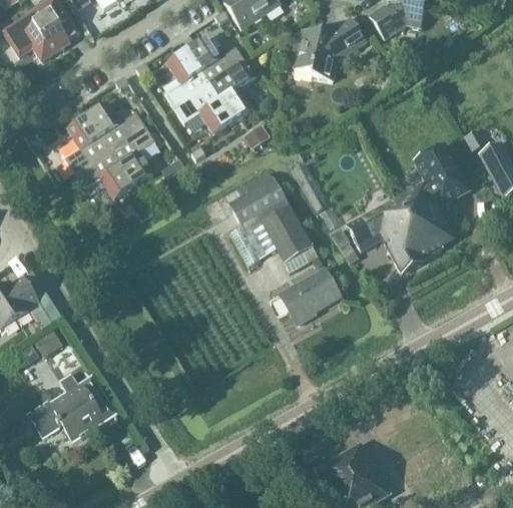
[(3,30),(19,56),(33,47),(42,60),(70,42),(68,39),(79,31),(58,0),(47,0),(35,8),(36,9),(3,30)]
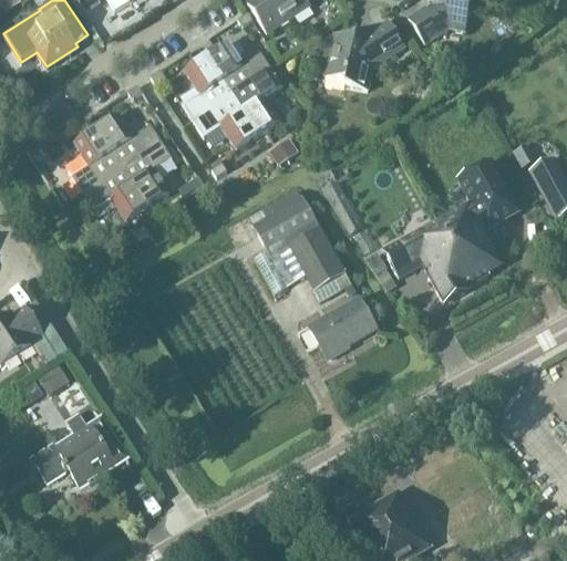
[(251,0),(248,2),(267,32),(311,3),(309,0),(251,0)]
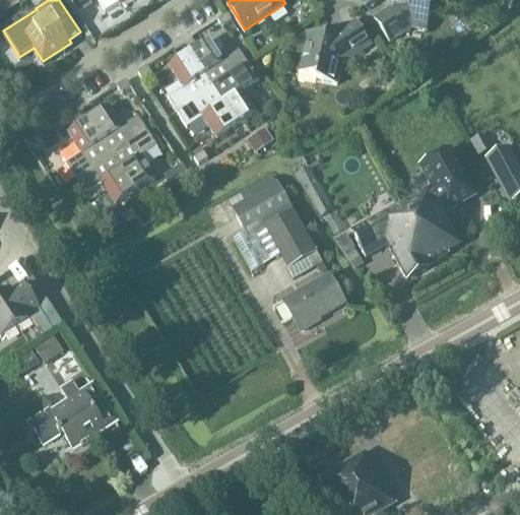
[(390,6),(375,16),(390,40),(412,24),(427,27),(432,7),(427,6),(428,0),(393,0),(392,6),(390,6)]
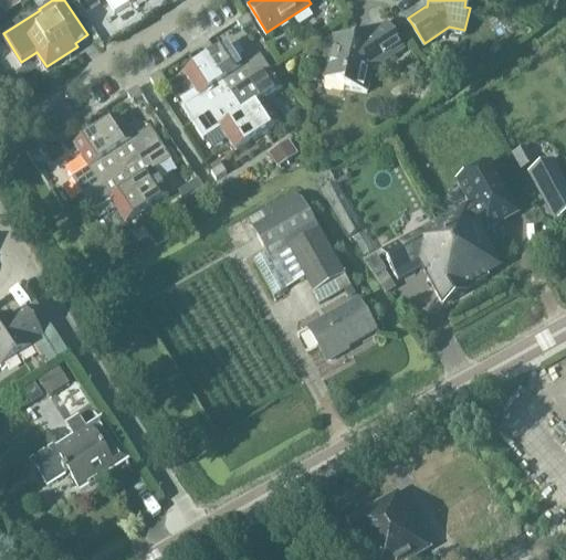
[(248,11),(238,19),(242,27),(253,19),(248,11)]
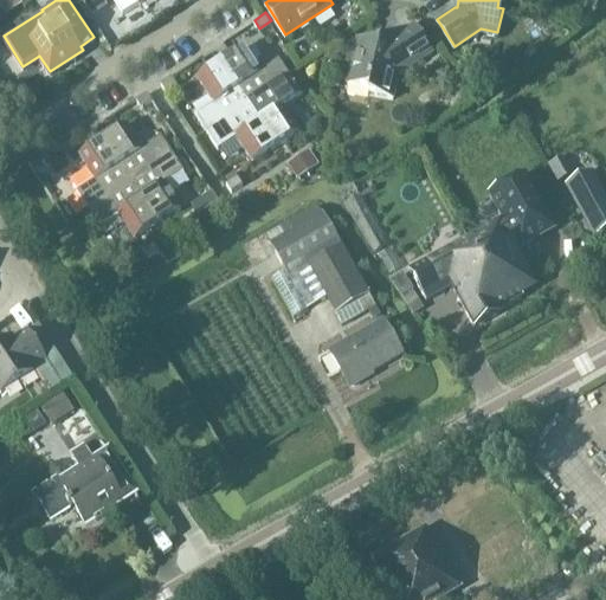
[(388,42),(358,34),(348,81),(371,85),(369,90),(393,96),(398,71),(433,49),(416,21),(388,39),(388,42)]
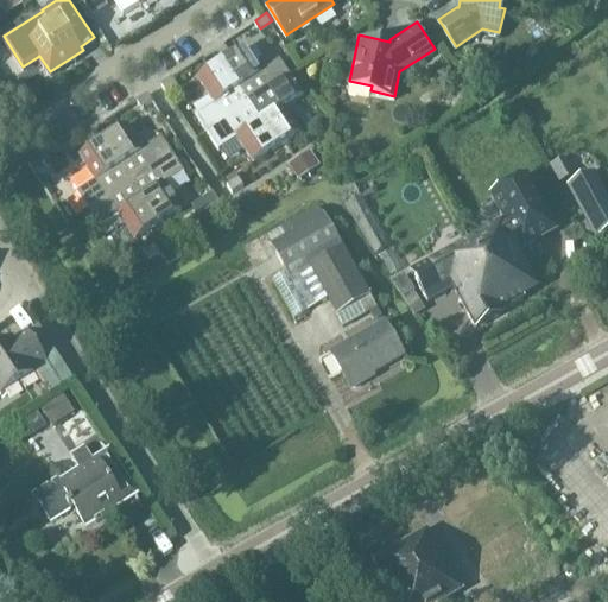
[(222,58),(249,101),(292,74),(280,56),(261,68),(245,44),(222,58)]
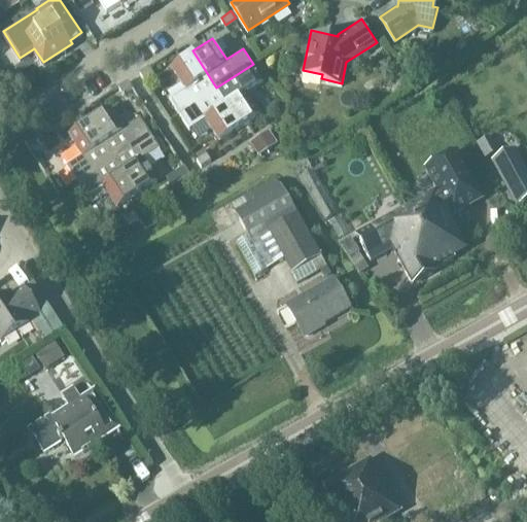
[(180,111),(216,88),(192,50),(172,64),(186,85),(170,96),(180,111)]
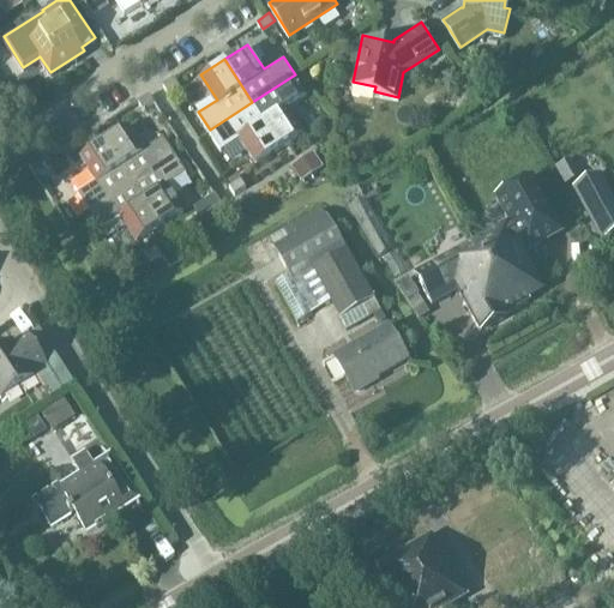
[(163,82),(169,90),(180,83),(175,74),(163,82)]
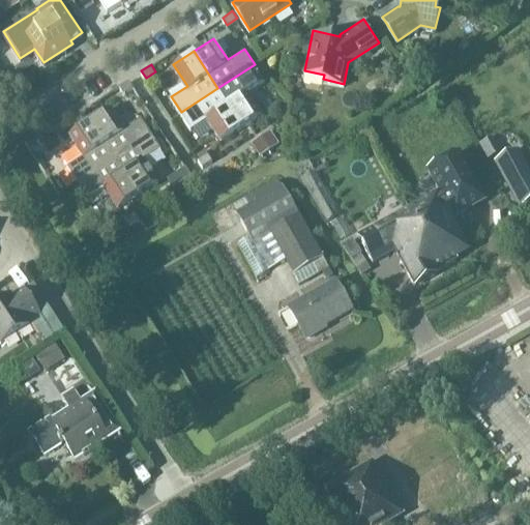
[(255,64),(217,88),(241,125),(262,112),(247,90),(265,80),(255,64)]
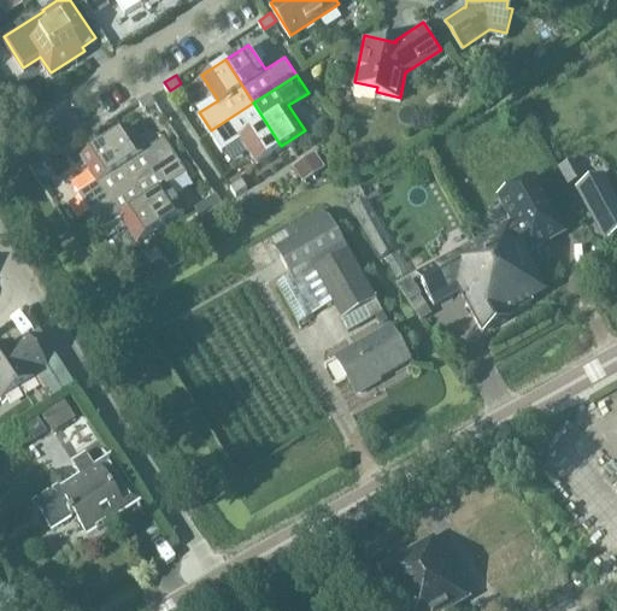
[(151,92),(139,99),(145,107),(156,100),(151,92)]
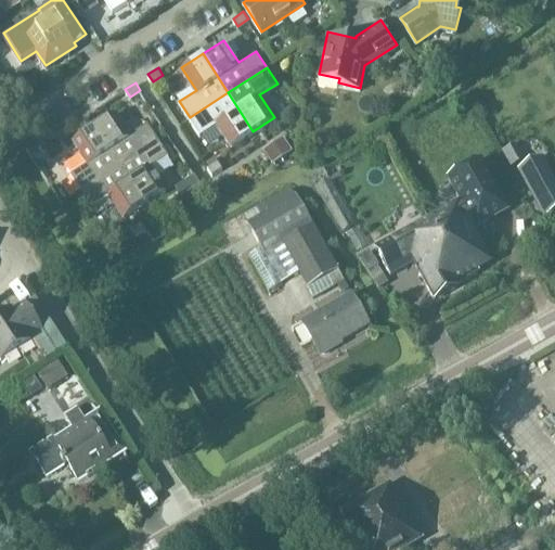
[(253,131),(228,92),(190,117),(199,133),(217,123),(232,144),(253,131)]
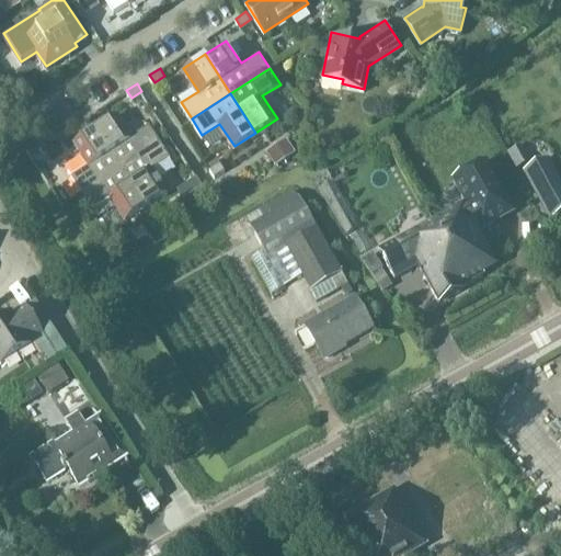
[(117,112),(95,126),(121,165),(160,139),(149,123),(132,135),(117,112)]
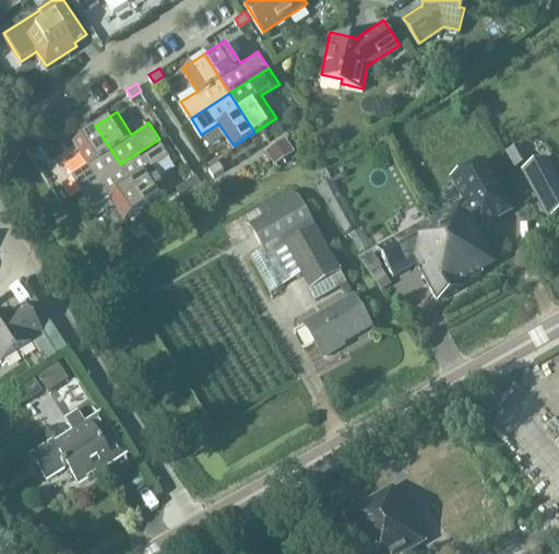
[(82,190),(120,164),(95,126),(74,139),(88,162),(71,174),(82,190)]
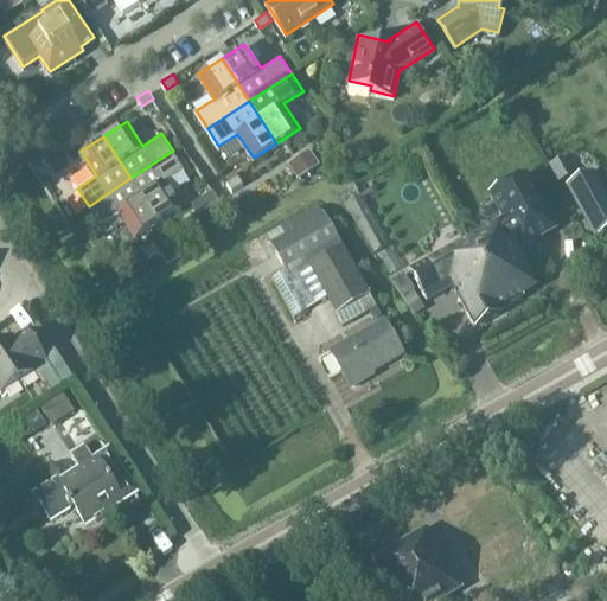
[(56,139),(44,147),(50,154),(61,147),(56,139)]
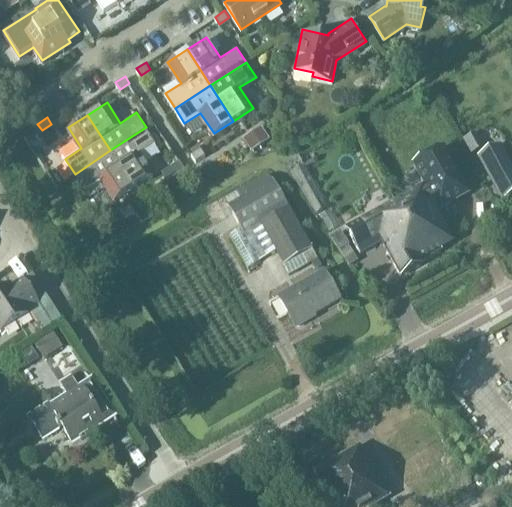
[(265,126),(245,139),(252,150),(272,137),(265,126)]
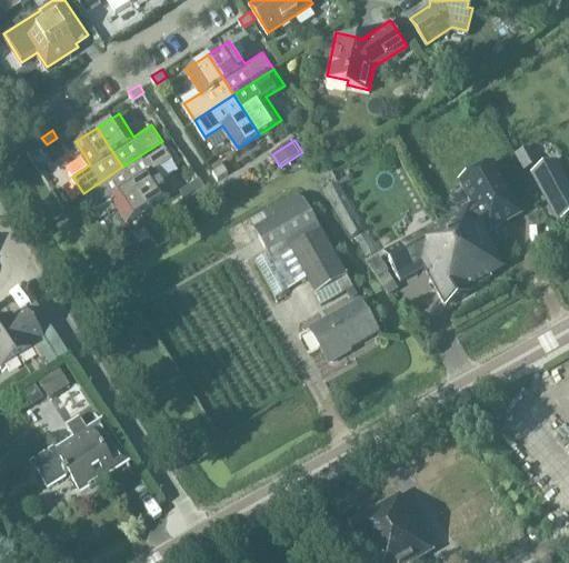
[(162,141),(122,167),(149,207),(170,192),(156,170),(173,158),(162,141)]
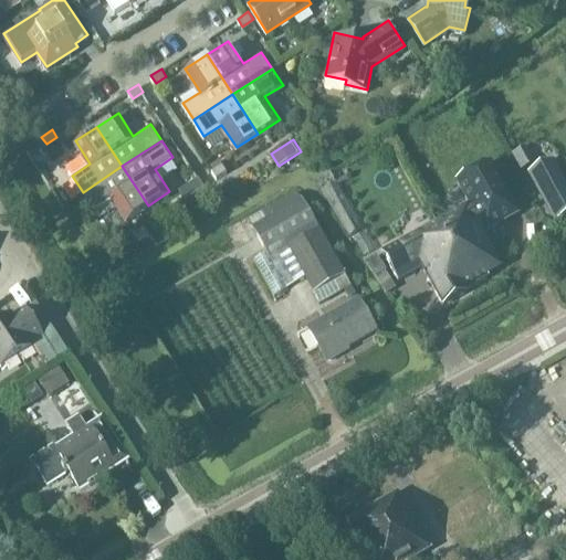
[(565,212),(565,185),(552,157),(528,169),(555,218),(565,212)]
